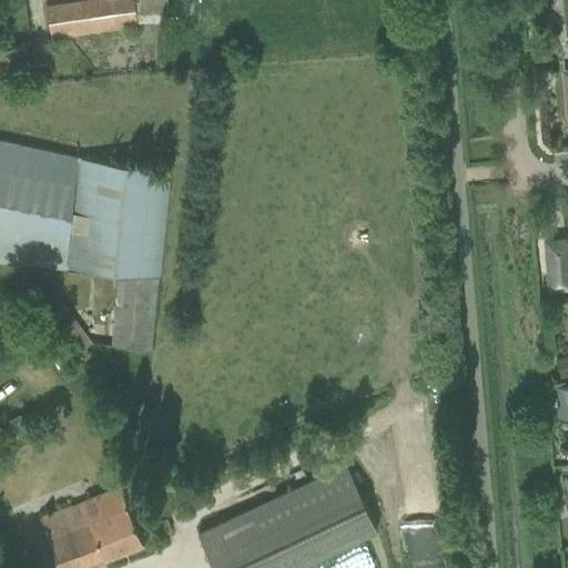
[(74,0),(44,4),(50,39),(137,26),(135,21),(134,4),(138,4),(137,0),(74,0)]
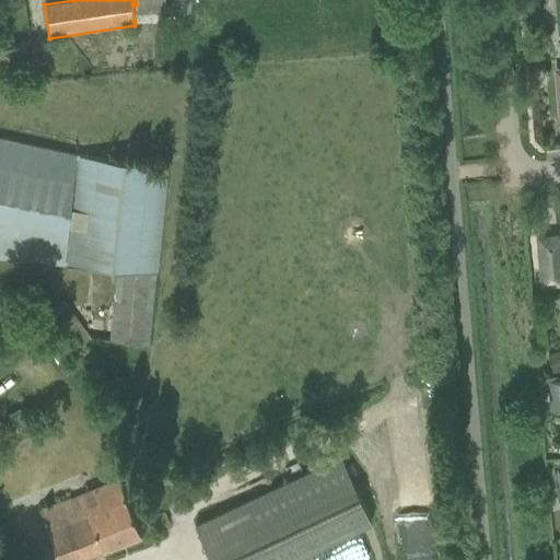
[(135,0),(136,4),(132,4),(133,21),(163,21),(163,0),(135,0)]
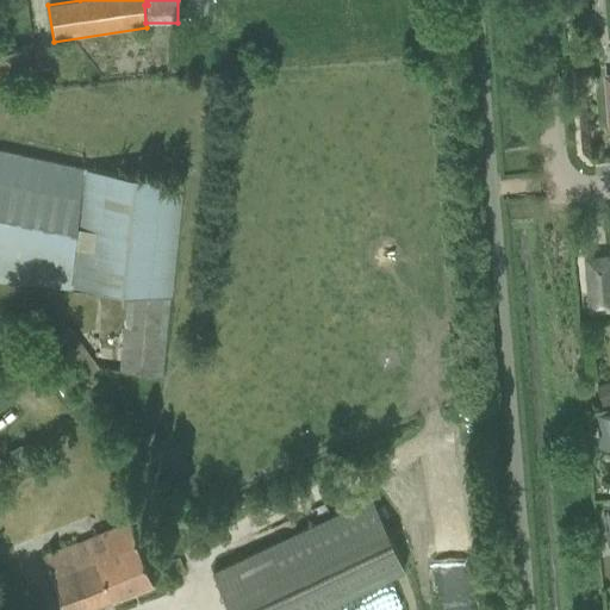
[(182,0),(182,16),(204,14),(203,0),(182,0)]
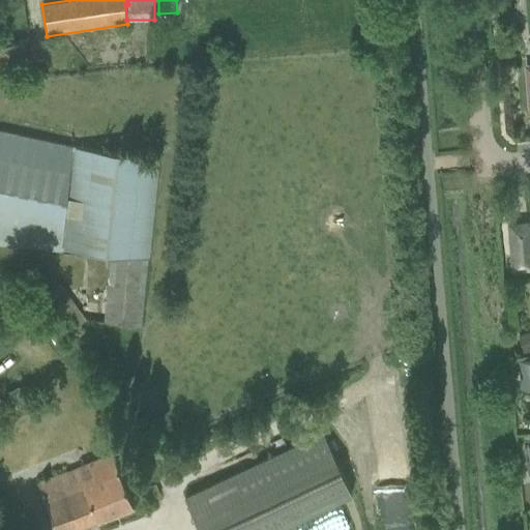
[(0,243),(60,249),(70,145),(0,129),(0,243)]
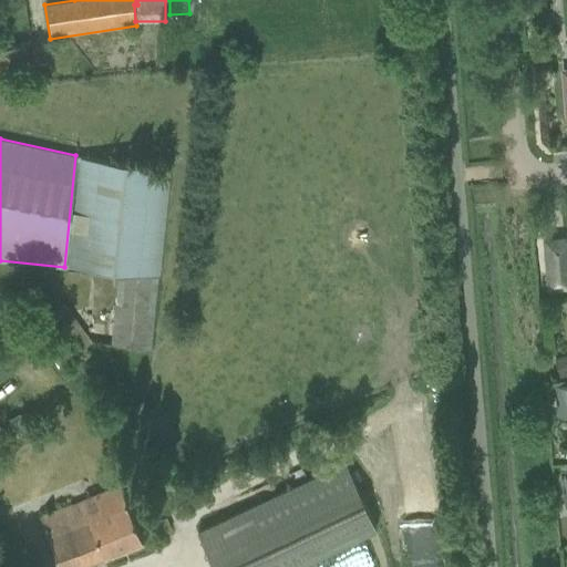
[(171,166),(78,156),(66,267),(116,271),(110,344),(150,349),(171,166)]
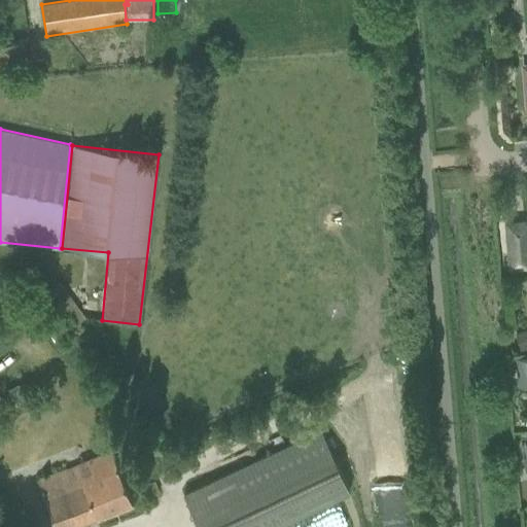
[(506,271),(526,269),(526,218),(502,221),(506,271)]
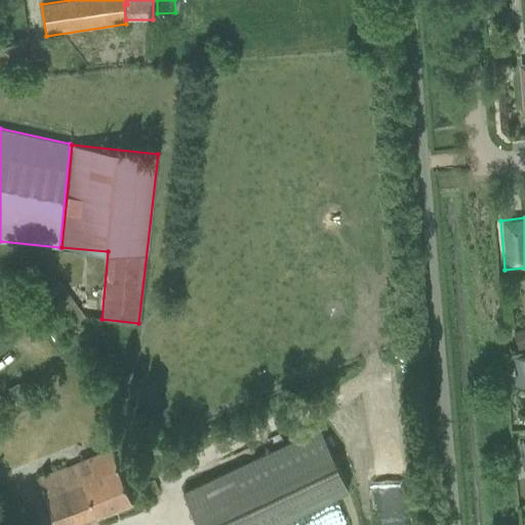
[(33,266),(22,275),(73,335),(83,327),(78,321),(84,316),(74,303),(80,297),(74,290),(68,295),(56,281),(50,286),(33,266)]
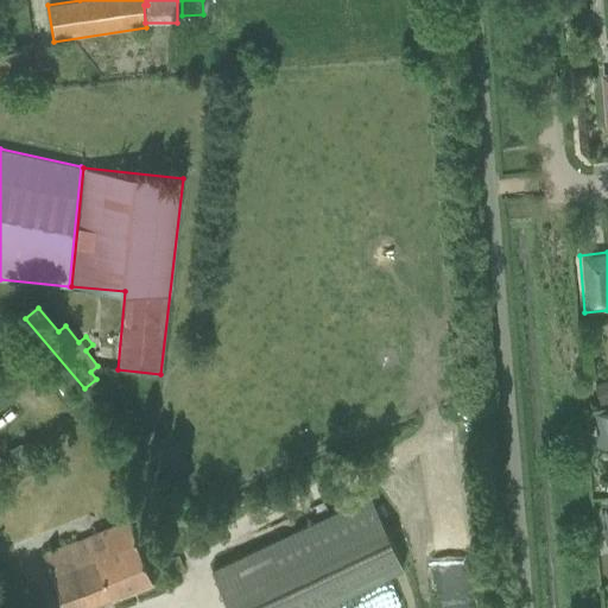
[(20,325),(0,337),(0,354),(17,382),(45,366),(20,325)]
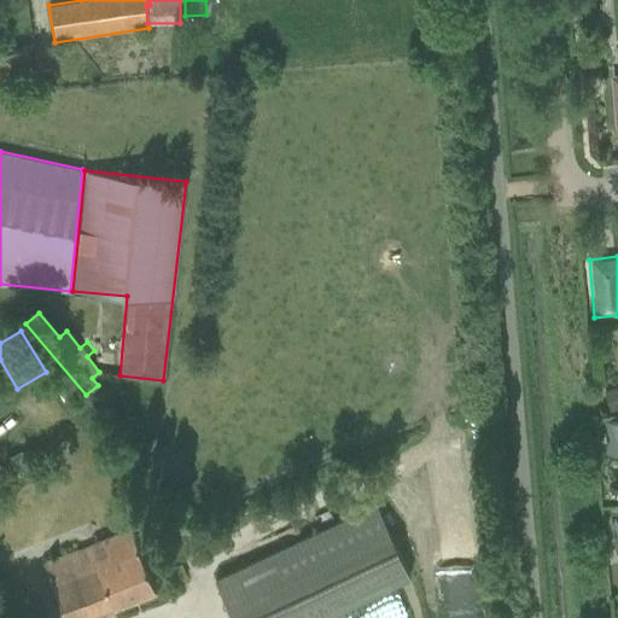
[(617,386),(602,391),(608,412),(617,408),(617,386)]
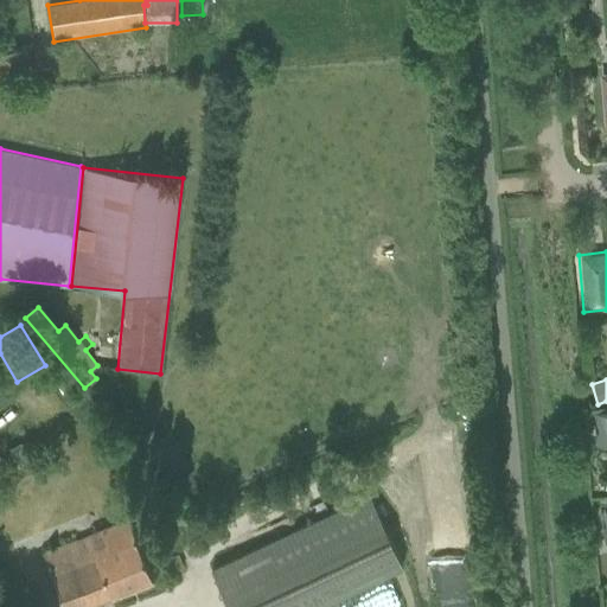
[(595,446),(606,445),(606,411),(583,414),(585,425),(594,423),(595,446)]
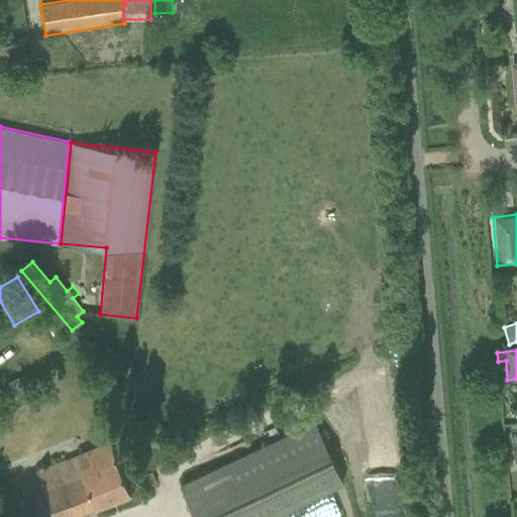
[(30,373),(5,382),(14,407),(39,398),(30,373)]
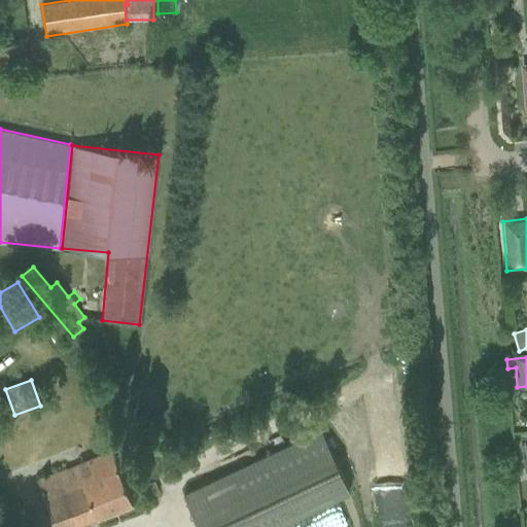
[(319,428),(181,493),(197,526),(271,526),(349,491),(319,428)]
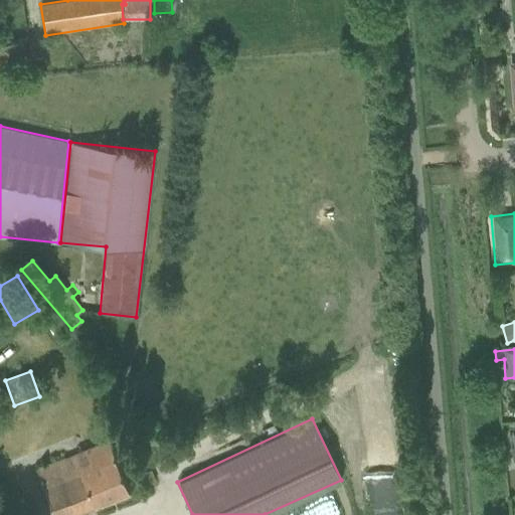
[(107,441),(35,470),(52,514),(67,514),(128,492),(107,441)]
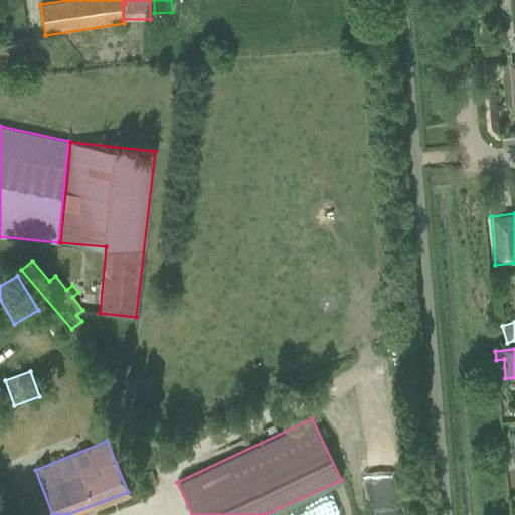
[(381,511),(381,496),(363,497),(363,511),(381,511)]
